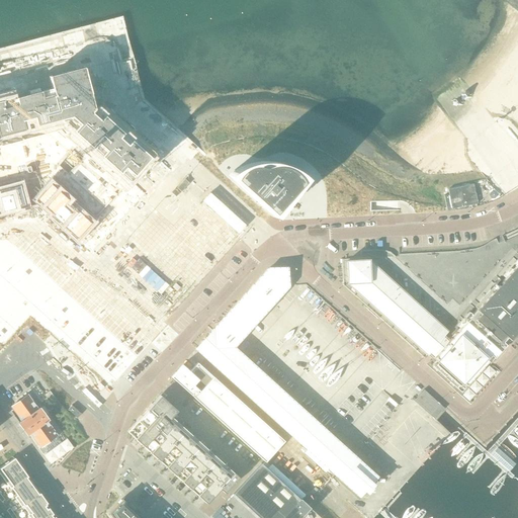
[(29,54),(0,61),(0,66),(2,75),(32,68),(29,54)]
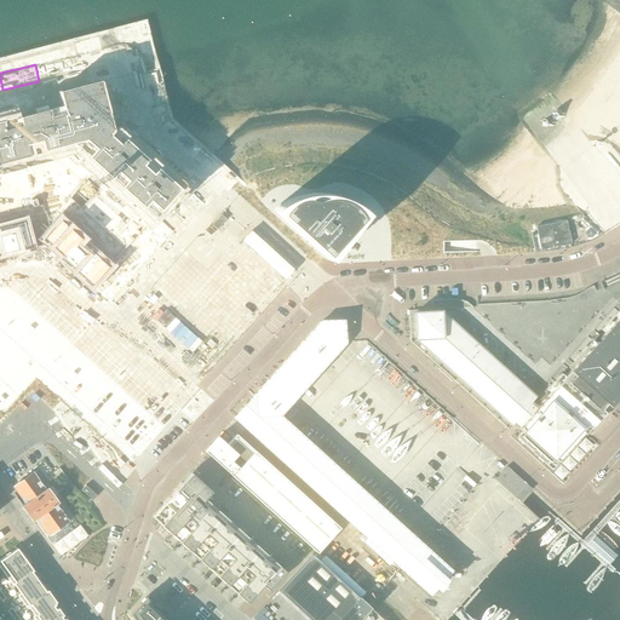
[(0,162),(72,144),(86,158),(153,218),(155,216),(179,189),(177,188),(179,184),(172,177),(170,181),(167,178),(158,170),(155,168),(159,165),(150,158),(148,161),(144,159),(148,155),(139,148),(137,151),(135,149),(126,141),(122,138),(126,136),(118,128),(115,131),(113,130),(103,95),(99,80),(57,92),(61,105),(59,107),(49,109),(47,109),(46,105),(32,109),(33,113),(17,118),(15,118),(12,114),(3,121),(1,121),(0,121),(0,162)]
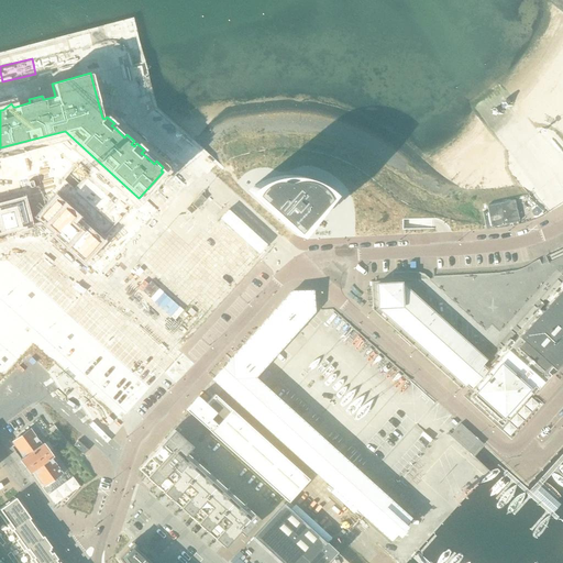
[(240,175),(235,178),(254,195),(257,198),(273,211),(274,213),(296,232),(403,231),(403,221),(403,220),(408,210),(401,206),(392,200),(384,194),(377,188),(366,180),(361,176),(357,174),(353,170),(349,168),(340,165),(331,161),(322,158),(313,156),(301,154),(295,154),(285,155),(274,156),(265,158),(256,163),(252,165),(245,169),(240,175)]
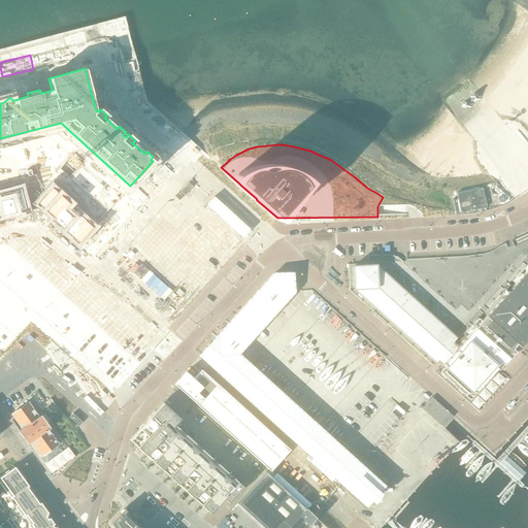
[(35,163),(25,166),(28,177),(38,175),(35,163)]
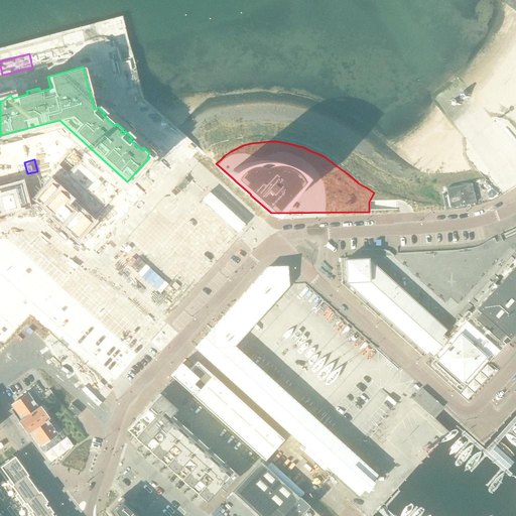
[(52,180),(36,200),(44,207),(61,188),(52,180)]
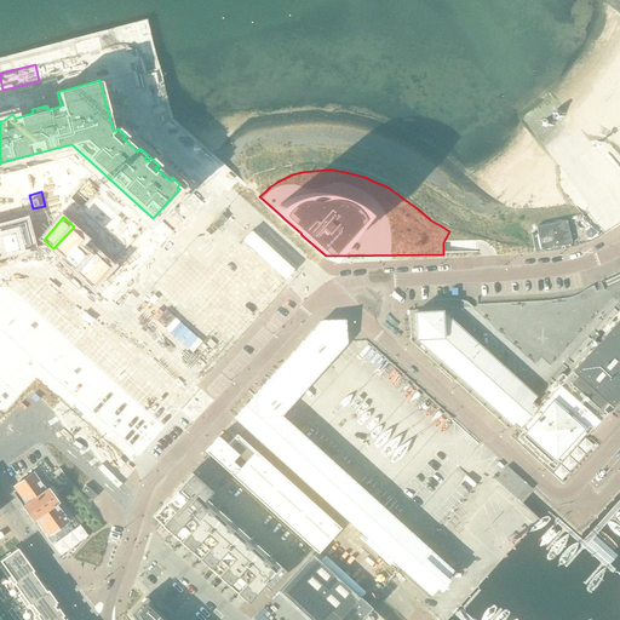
[(22,218),(9,222),(17,250),(30,247),(22,218)]
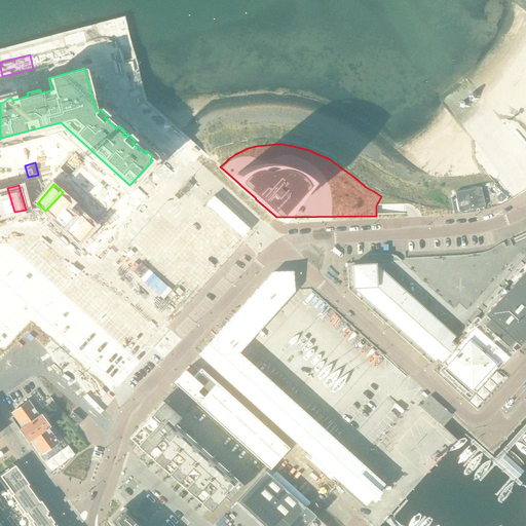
[(7,188),(0,189),(0,202),(3,215),(14,212),(7,188)]
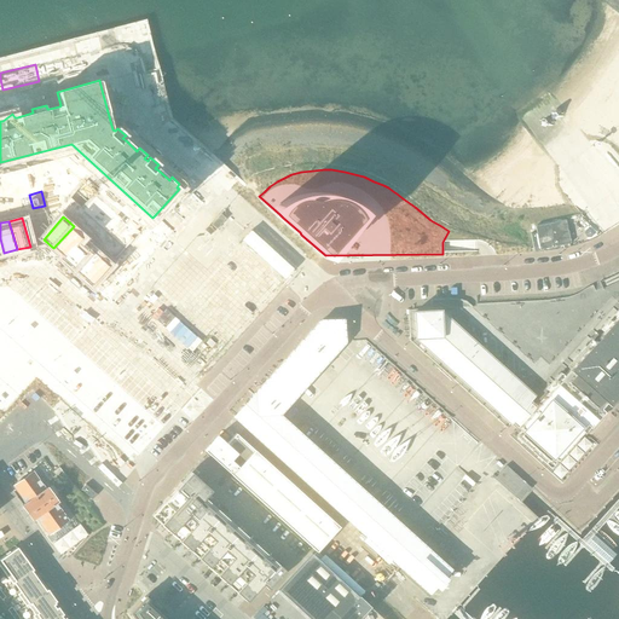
[(550,224),(555,248),(571,244),(567,230),(565,221),(550,224)]
